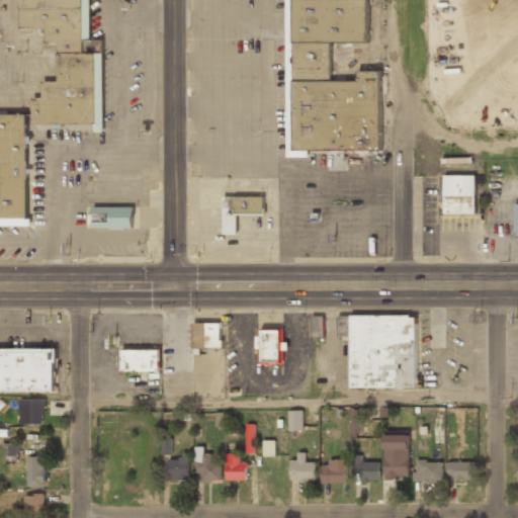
[(30,126),(103,127),(104,39),(89,39),(89,0),(18,0),(18,29),(46,29),(46,44),(59,44),(58,82),(42,82),(42,98),(33,98),(32,115),(0,114),(0,225),(29,226),(30,126)]
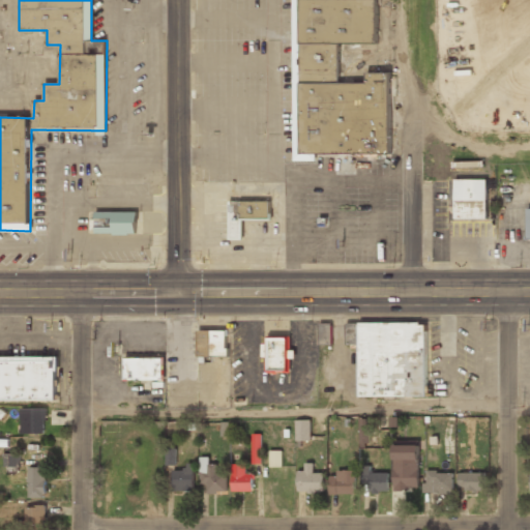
[(292,0),(296,156),(335,155),(336,175),(354,174),(354,155),(390,154),(389,74),(367,74),(367,83),(340,84),(339,45),(378,43),(377,0),(292,0)]
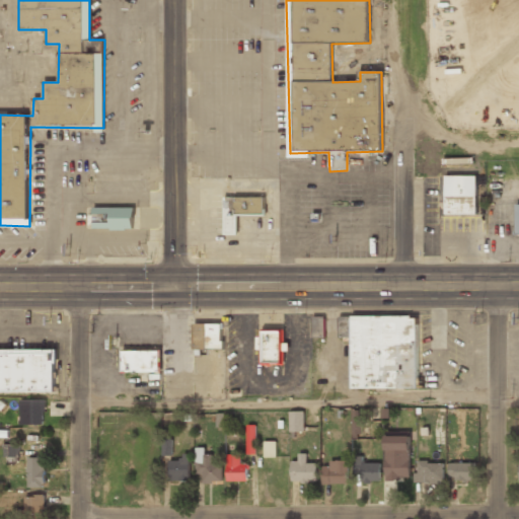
[(476,175),(445,175),(445,216),(476,216),(476,175)]
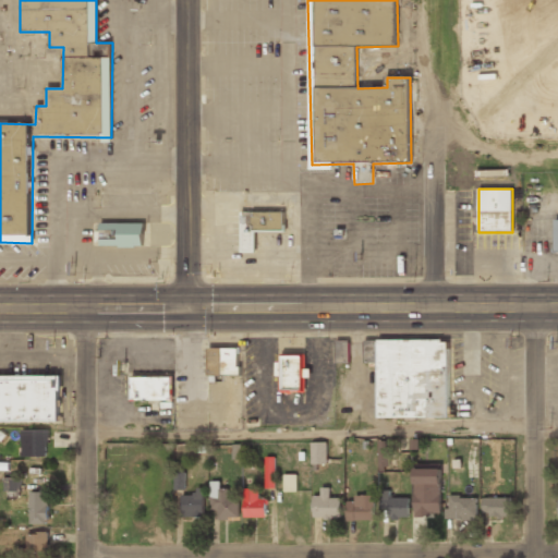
[(255,233),(284,233),(284,213),(240,213),(240,253),(255,253),(255,233)]
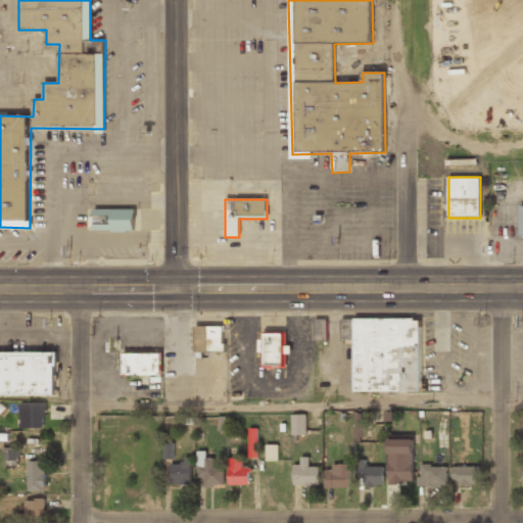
[(134,232),(134,209),(92,209),(92,232),(134,232)]
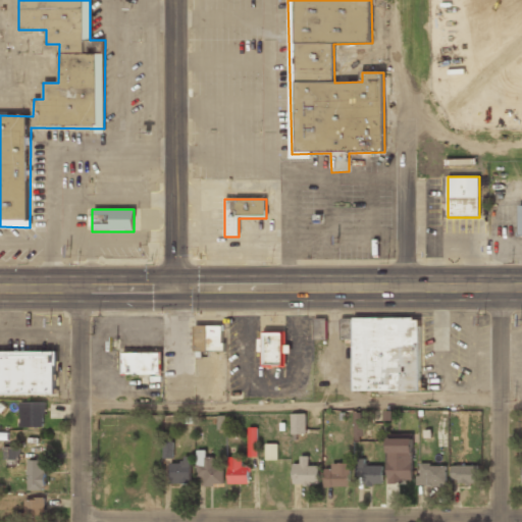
[(354,338),(353,390),(420,392),(420,318),(341,317),(341,338),(354,338)]
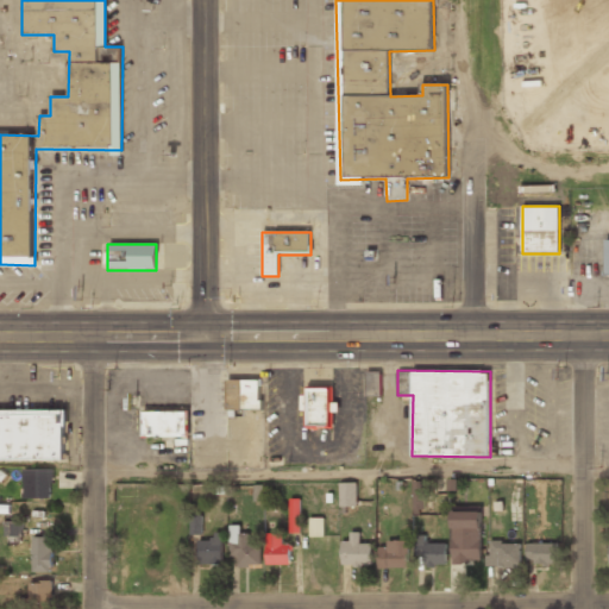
[(381,396),(381,371),(366,371),(366,395),(381,396)]
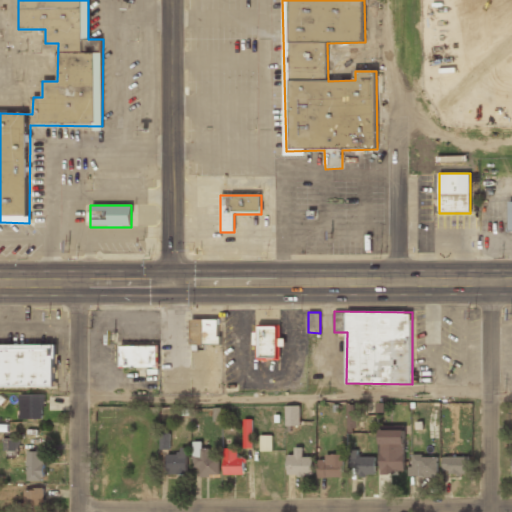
[(219,319),(191,319),(191,344),(219,343),(219,319)]
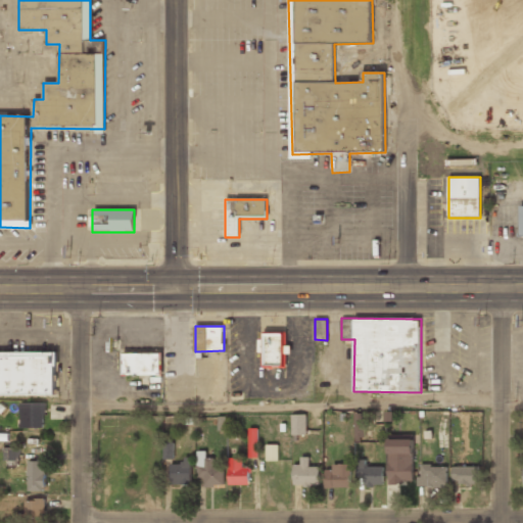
[(284,368),(284,353),(291,353),(291,345),(285,345),(285,332),(260,333),(260,352),(264,352),(264,368),(284,368)]
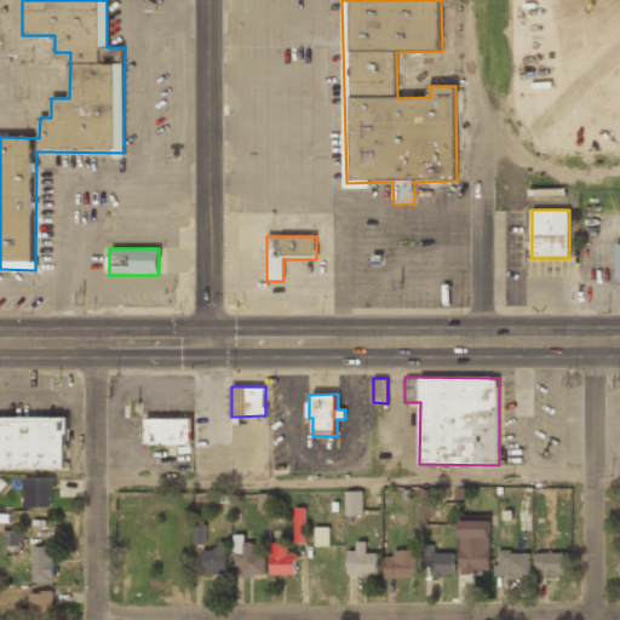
[(0,468),(65,468),(65,417),(0,417),(0,468)]
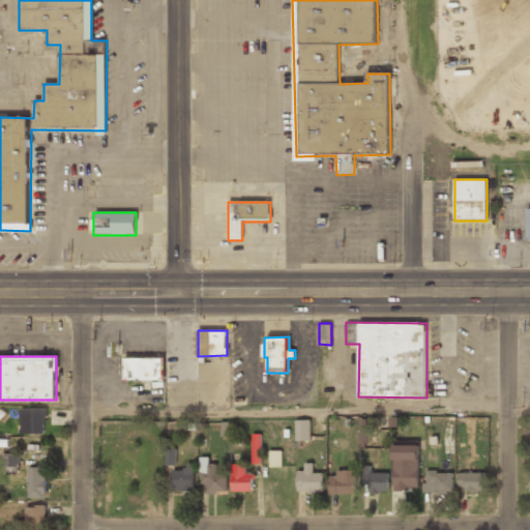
[(164,380),(165,357),(126,357),(126,379),(164,380)]
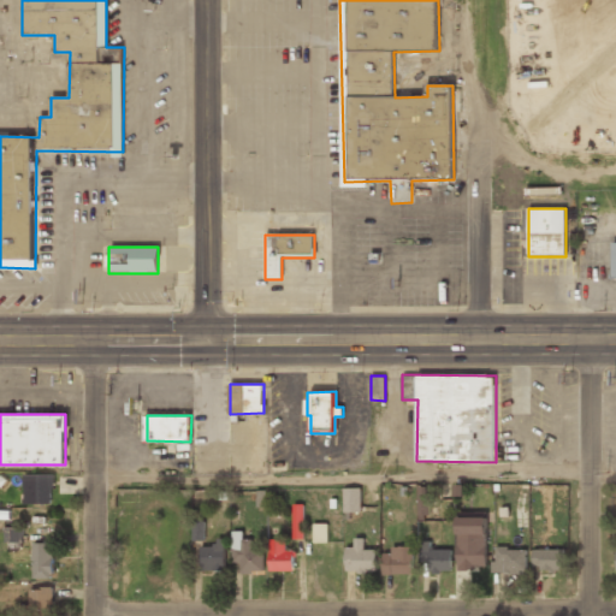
[(24,504),(53,503),(52,474),(23,474),(24,504)]
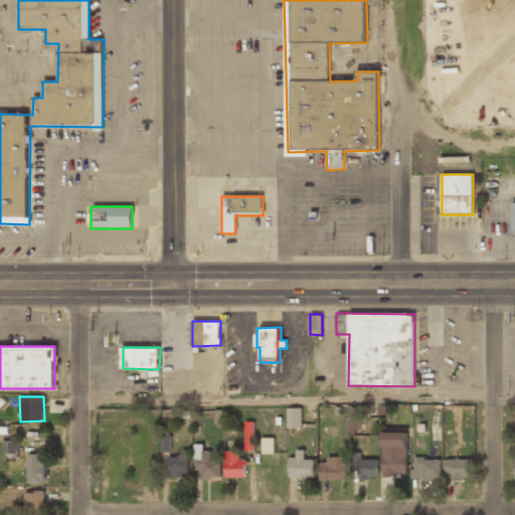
[(349,431),(359,431),(359,406),(349,407),(349,431)]
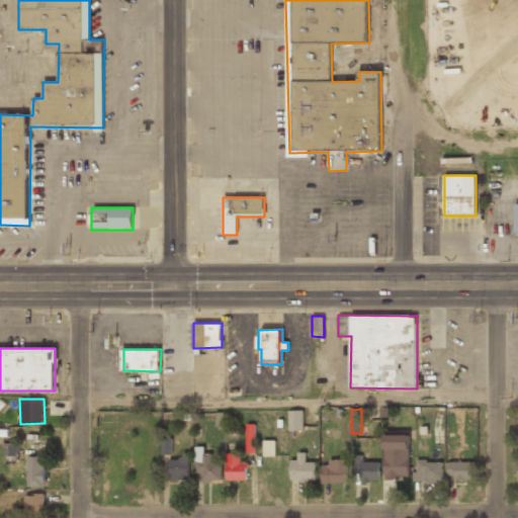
[(304,410),(288,411),(289,431),(304,430),(304,410)]
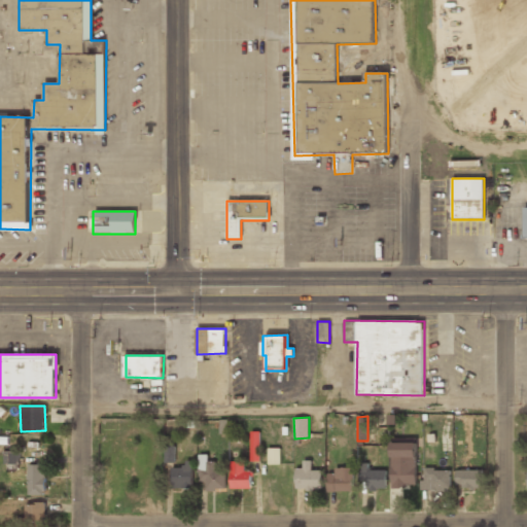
[(250,461),(259,461),(259,431),(250,431),(250,461)]
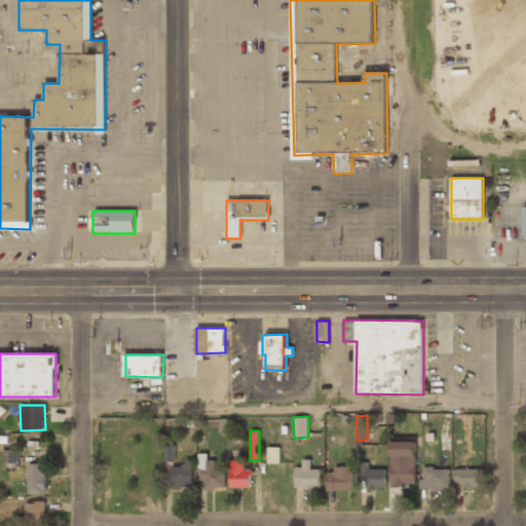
[(415,441),(390,442),(391,486),(416,485),(415,441)]
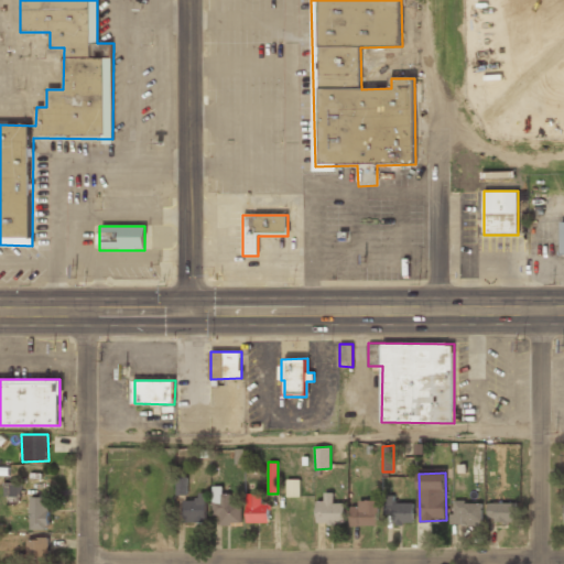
[(300,497),(300,479),(288,478),(286,497),(300,497)]
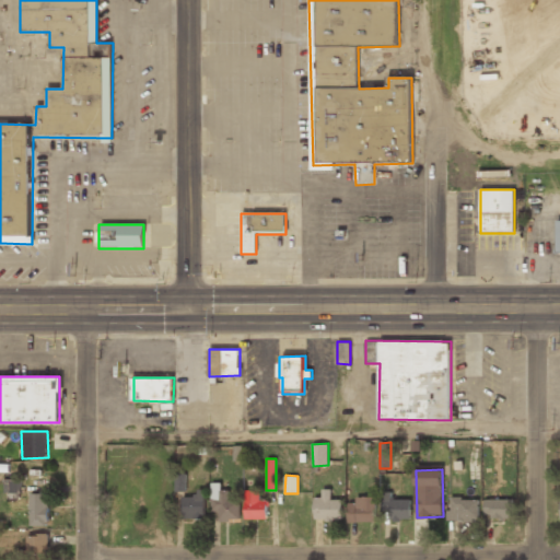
[(21,479),(6,479),(4,493),(21,493),(21,479)]
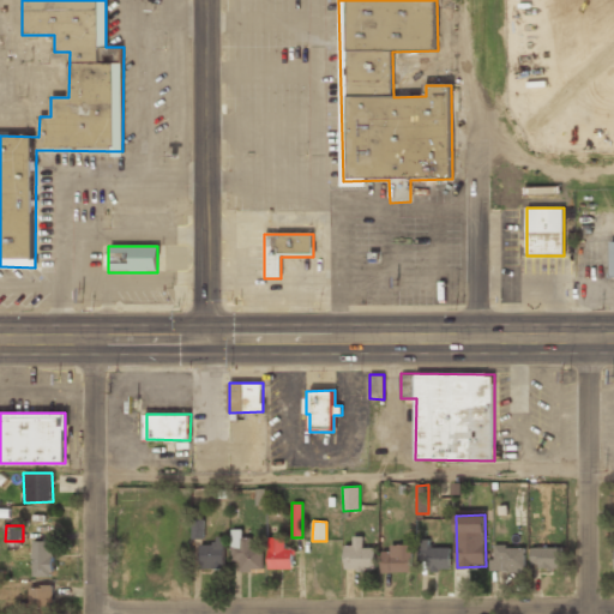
[(240,571),(263,570),(263,548),(251,548),(251,537),(242,537),(242,530),(232,530),(232,561),(240,561),(240,571)]
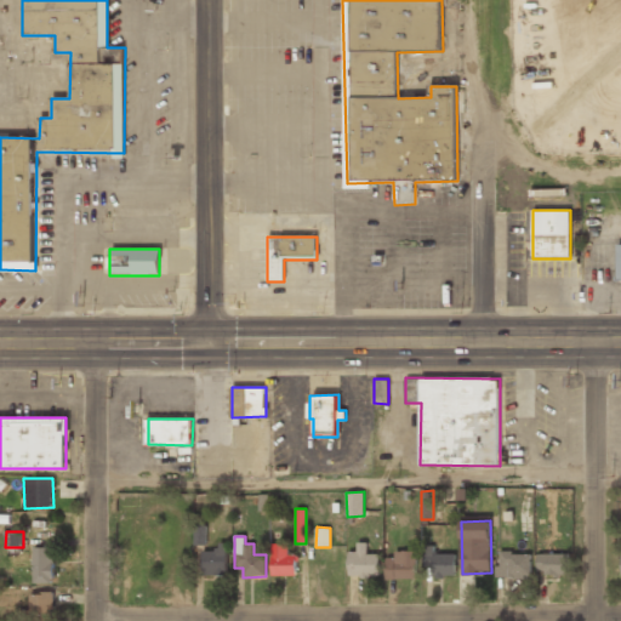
[(203,551),(203,576),(227,575),(227,542),(217,542),(217,551),(203,551)]
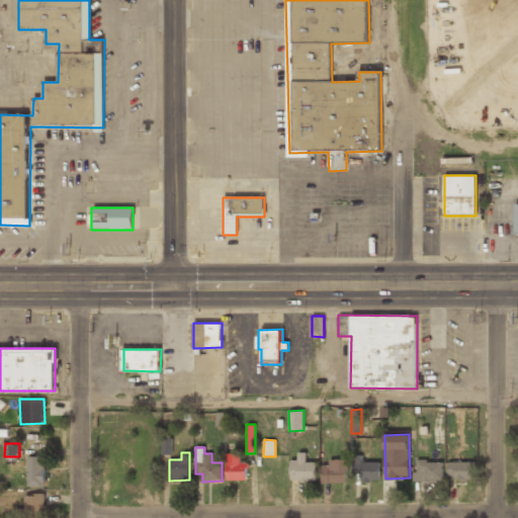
[(290,480),(317,481),(317,462),(306,461),(306,452),(297,452),(297,460),(290,460),(290,480)]
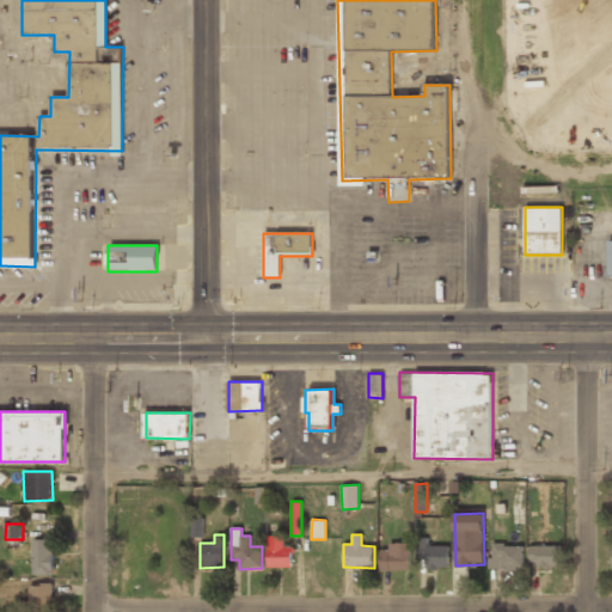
[(268,568),(293,567),(292,546),(285,546),(285,536),(268,536),(268,568)]
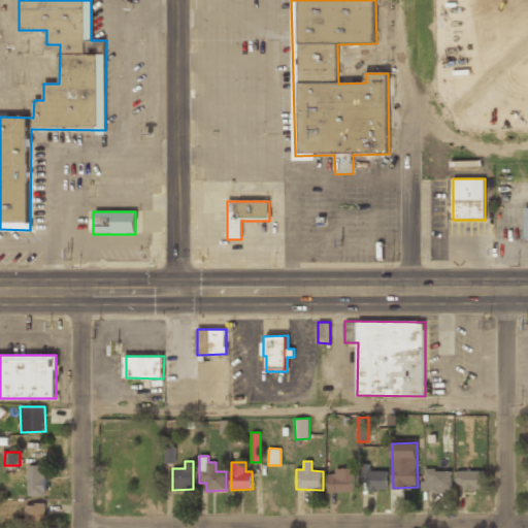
[(387,470),(369,470),(369,463),(361,463),(361,482),(368,481),(368,490),(388,490),(387,470)]
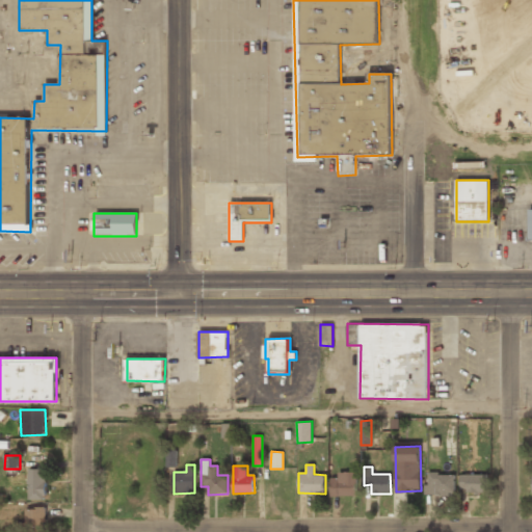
[(28,499),(46,499),(47,469),(28,469),(28,499)]
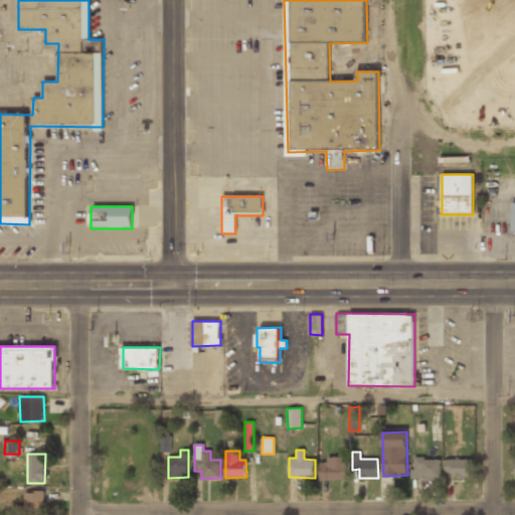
[(320,463),(320,480),(346,480),(346,457),(328,457),(328,462),(320,463)]
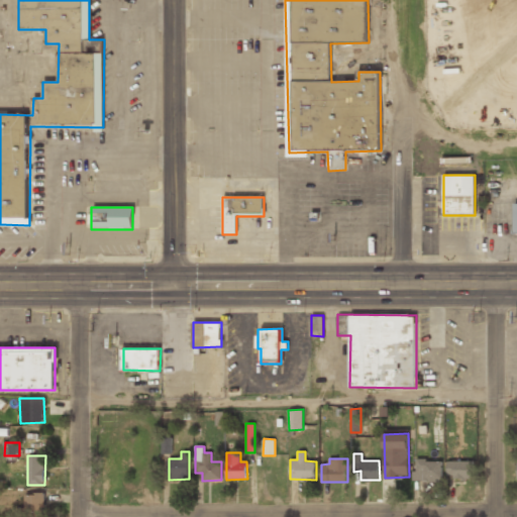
[(442,460),(415,459),(415,472),(412,472),(412,481),(441,482),(442,460)]
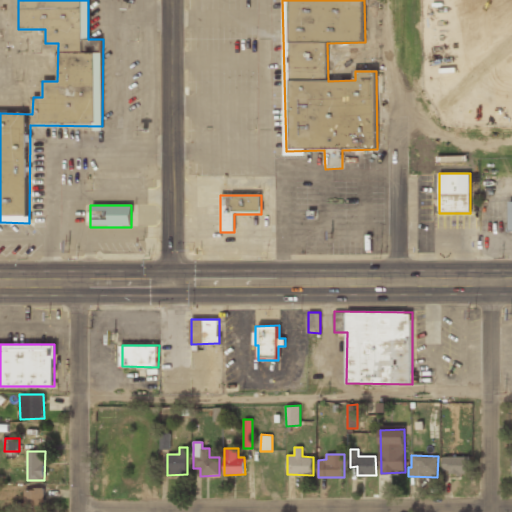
[(469,473),(469,457),(443,456),(443,473),(469,473)]
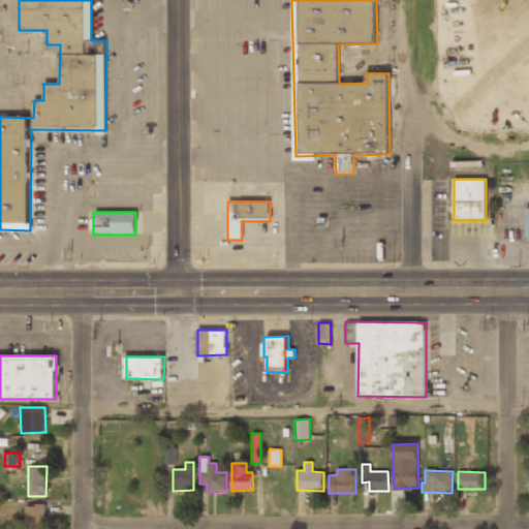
[(44,528),(44,504),(25,505),(25,528),(44,528)]
